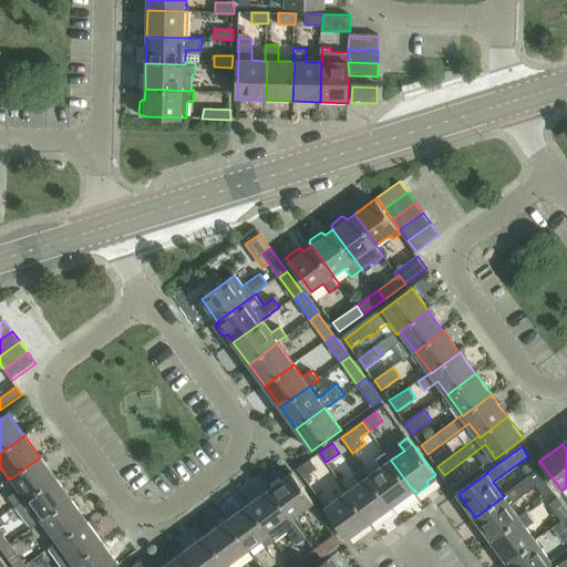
[(371,475),(370,476),(392,506),(413,491),(391,461),(391,460),(385,453),(375,460),(381,467),(371,475)]
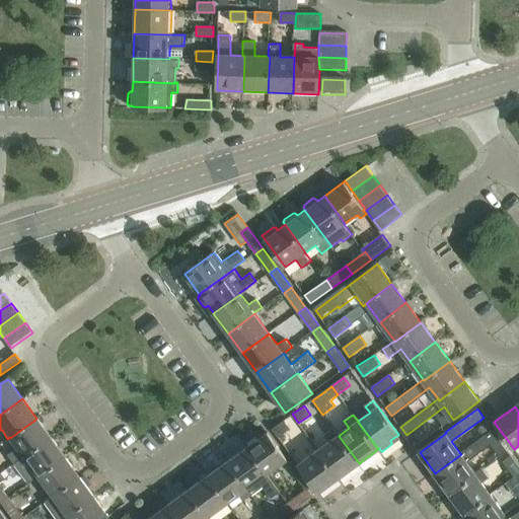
[(16,446),(7,453),(14,462),(23,455),(24,457),(51,438),(36,419),(10,438),(16,446)]
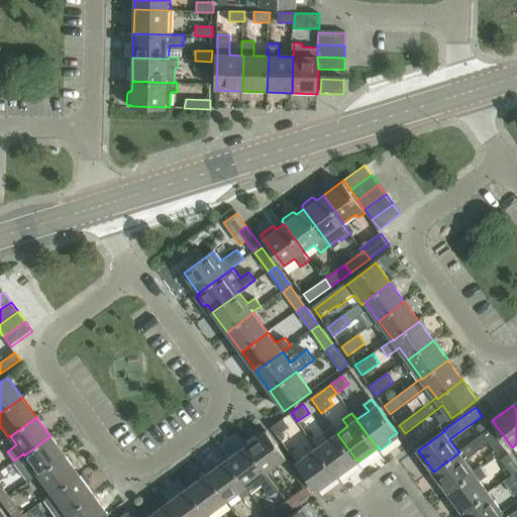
[(283,419),(272,427),(278,436),(289,427),(283,419)]
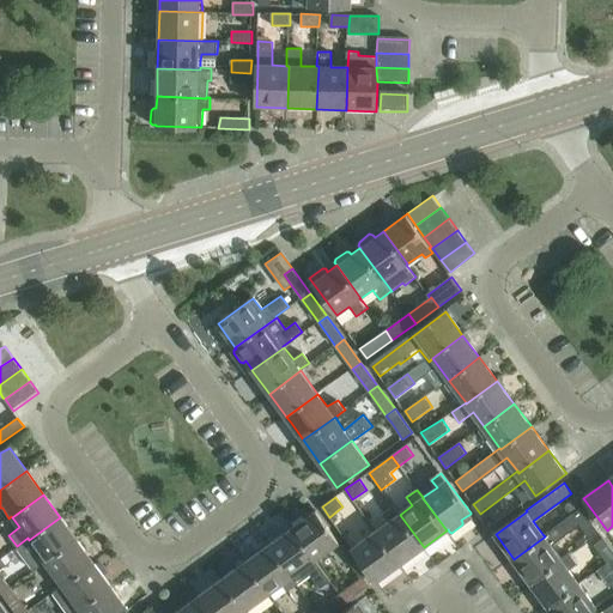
[(575,498),(565,505),(571,514),(581,507),(575,498)]
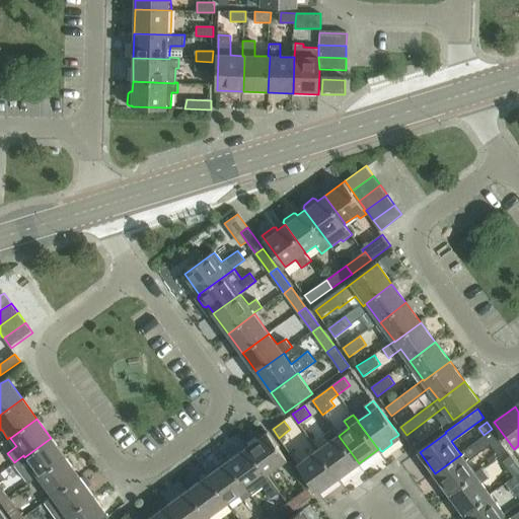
[(330,442),(318,450),(339,477),(359,463),(339,436),(340,435),(335,429),(325,436),(330,442)]
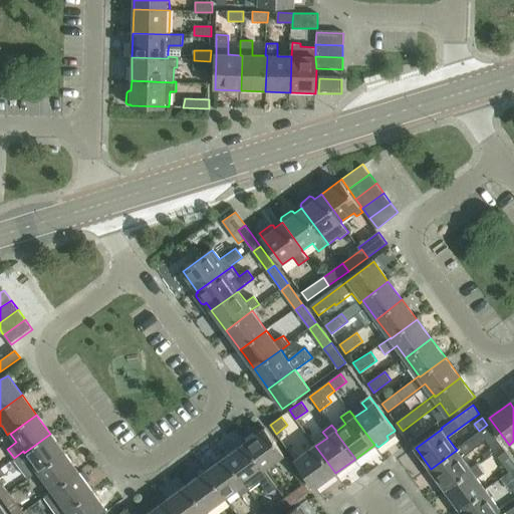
[(457,450),(431,469),(445,489),(471,470),(463,458),(462,457),(486,440),(491,447),(494,451),(502,445),(499,441),(487,425),(479,431),(455,448),(457,450)]
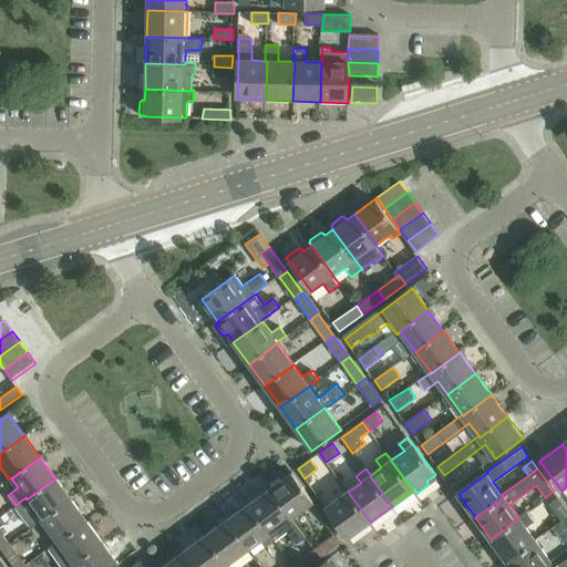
[(291,473),(269,490),(290,518),(291,518),(312,502),(291,473)]
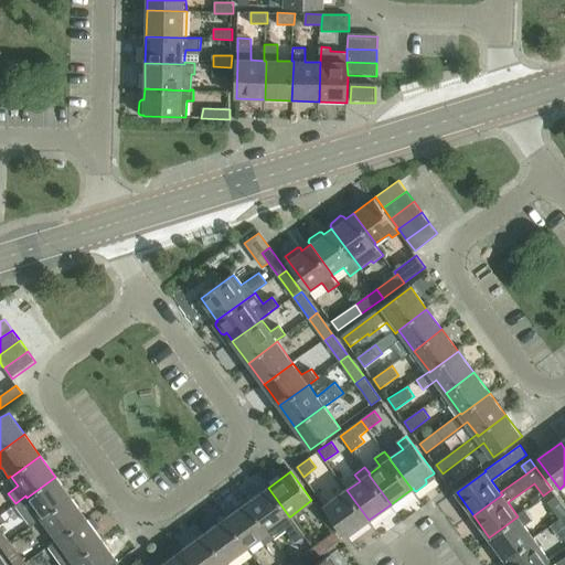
[(55,477),(27,498),(42,519),(71,498),(55,477)]
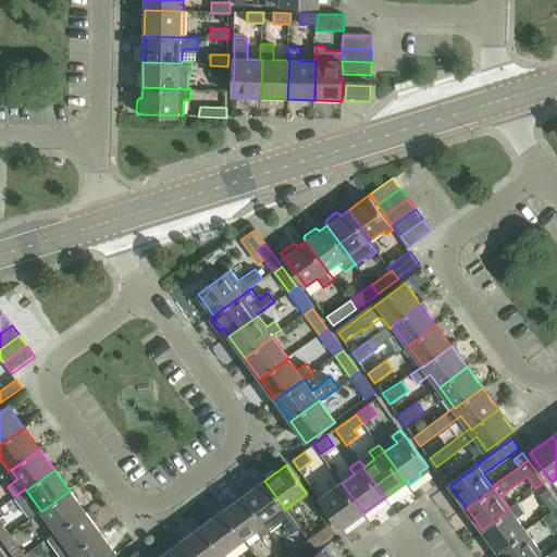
[(264,481),(244,496),(264,524),(265,523),(271,531),(282,523),(291,534),(300,528),(286,509),(285,509),(264,481)]
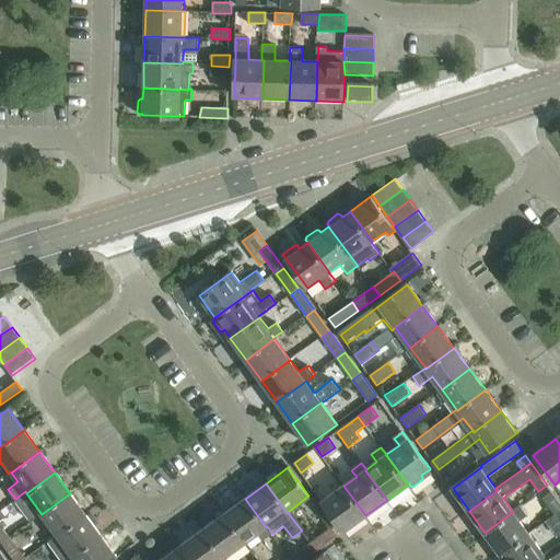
[(343,486),(322,502),(345,532),(365,515),(343,486)]
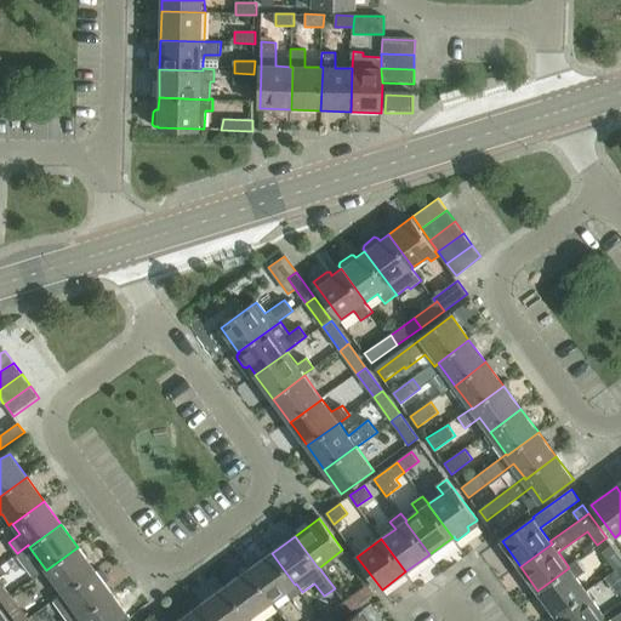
[(620,557),(611,545),(603,552),(616,571),(620,567),(620,557)]
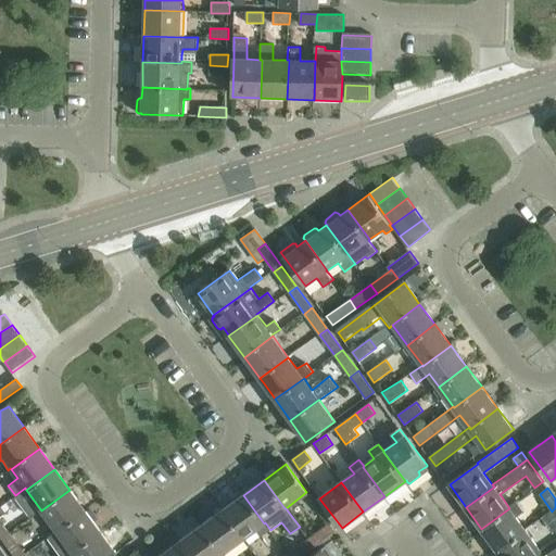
[(70,490),(41,510),(57,532),(85,512),(70,490)]
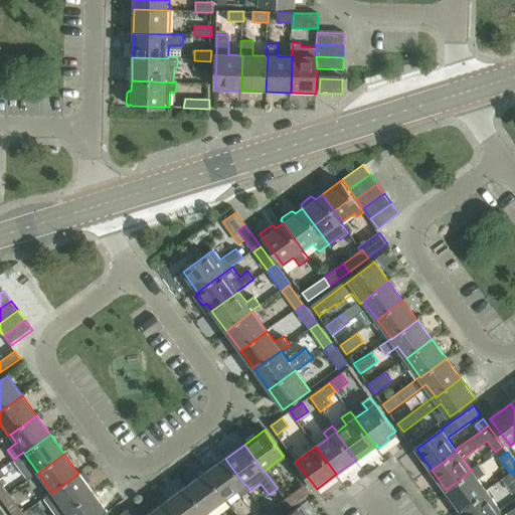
[(225,459),(205,473),(225,499),(236,491),(241,497),(250,491),(245,484),(244,485),(225,459)]
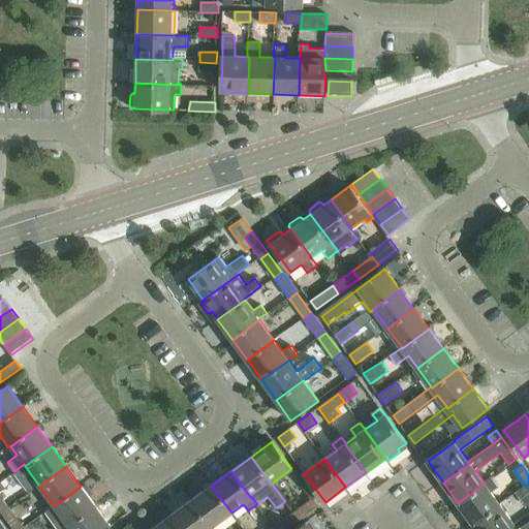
[(485,484),(458,503),(473,524),(500,504),(491,492),(498,487),(492,478),(485,484)]
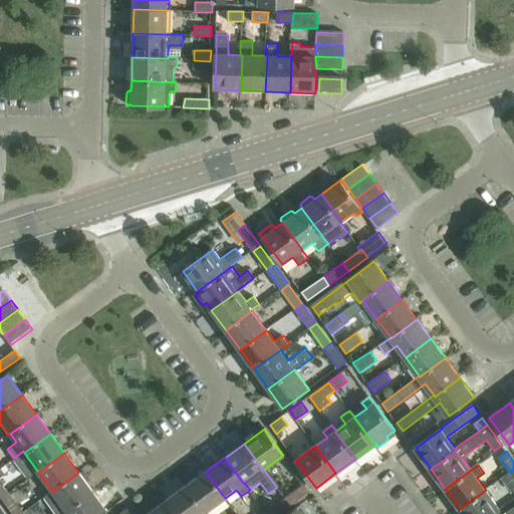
[(205,472),(186,487),(205,512),(225,498),(205,472)]
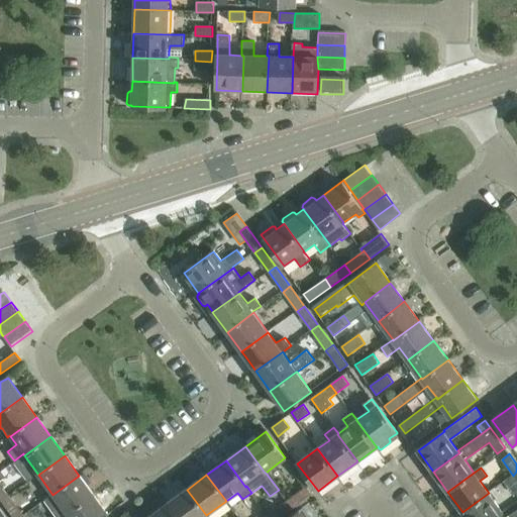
[(53,495),(46,499),(59,516),(63,516),(67,514),(93,495),(79,476),(53,495)]
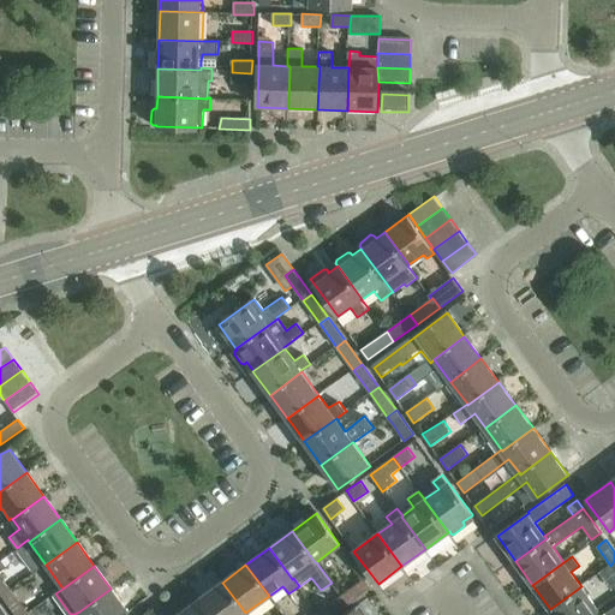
[(0,574),(0,592),(3,597),(12,590),(0,574)]
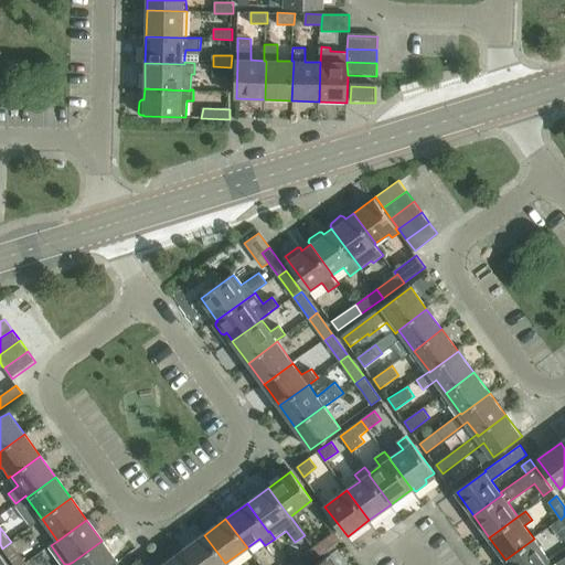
[(336,532),(312,548),(319,557),(341,541),(336,532)]
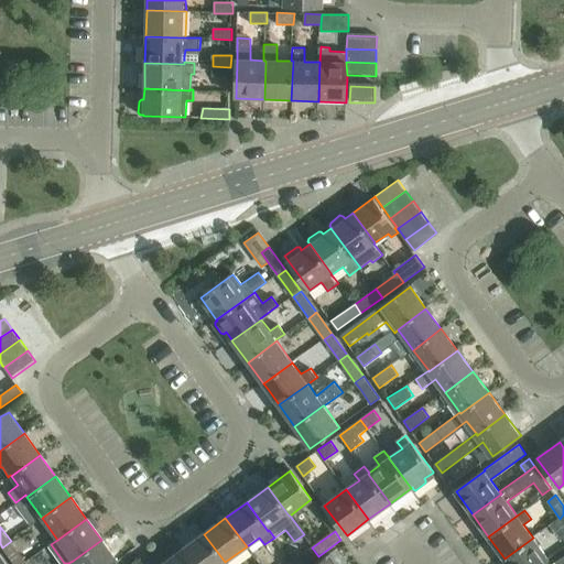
[(204,534),(183,550),(193,563),(223,563),(225,562),(204,534)]
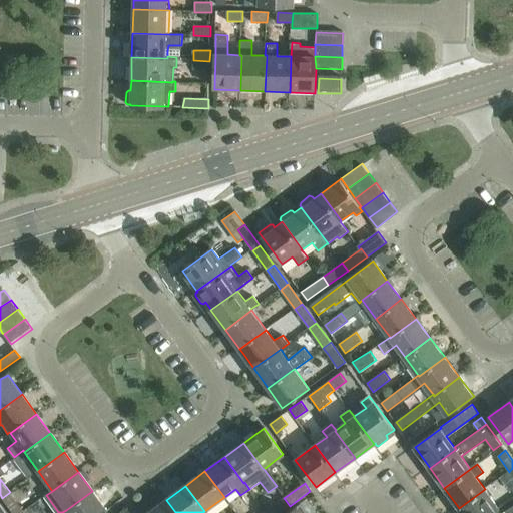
[(485,489),(459,508),(462,512),(495,512),(500,510),(485,489)]
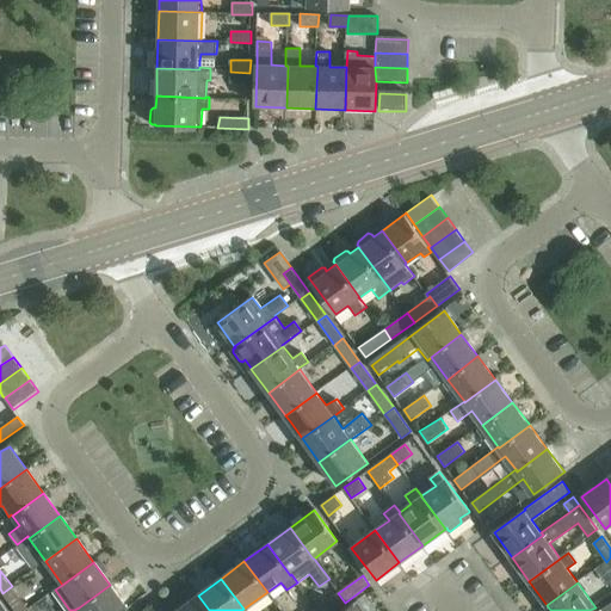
[(110,585),(79,608),(81,610),(124,610),(128,609),(110,585)]
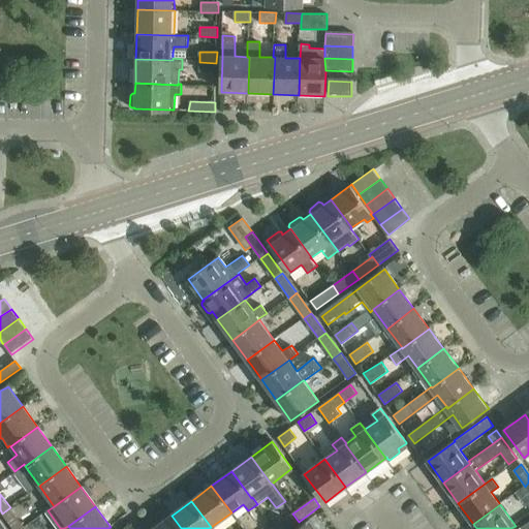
[(10,507),(2,514),(13,528),(22,528),(25,527),(10,507)]
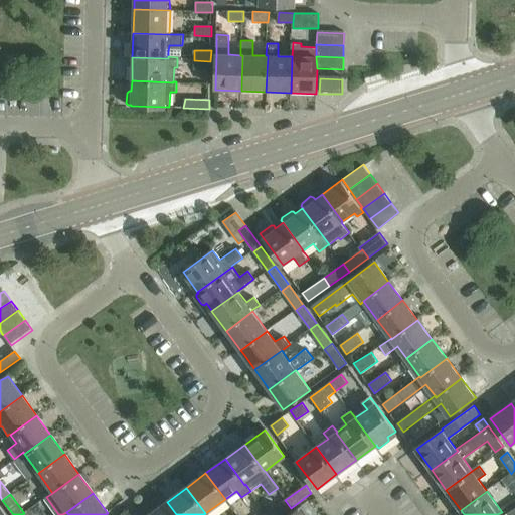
[(285,500),(266,514),(267,514),(280,514),(291,508),(285,500)]
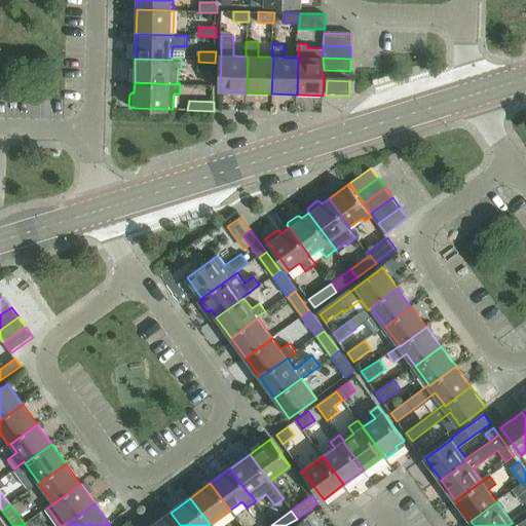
[(180,525),(171,513),(151,525),(180,525)]
